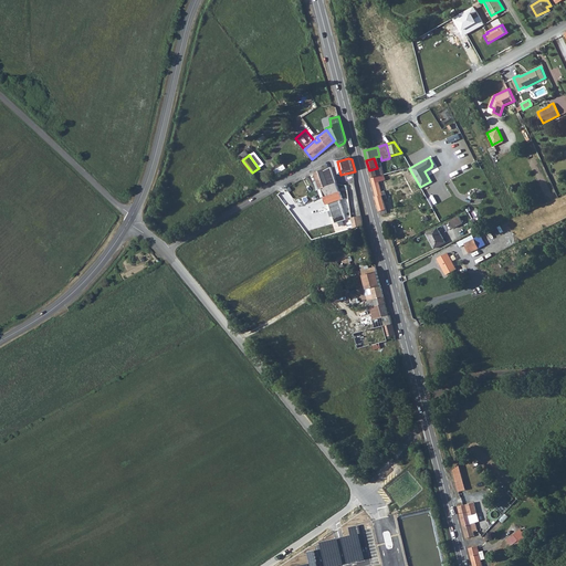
[(369,170),(371,178),(383,175),(380,164),(376,165),(377,168),(369,170)]
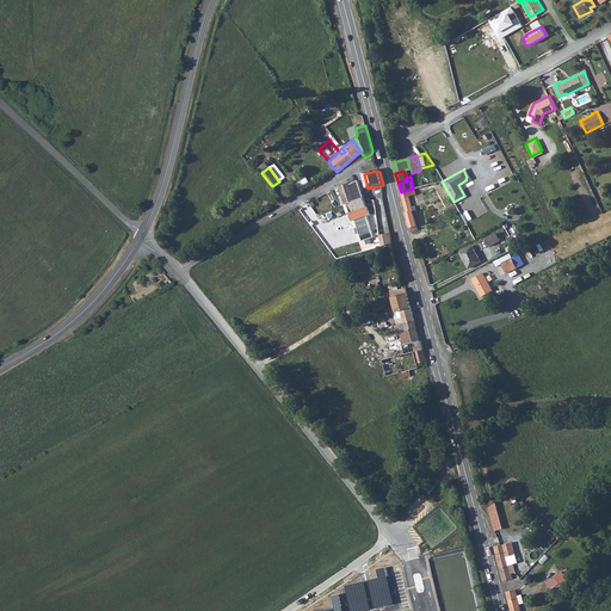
[(300,187),(309,181),(307,178),(297,184),(300,187)]
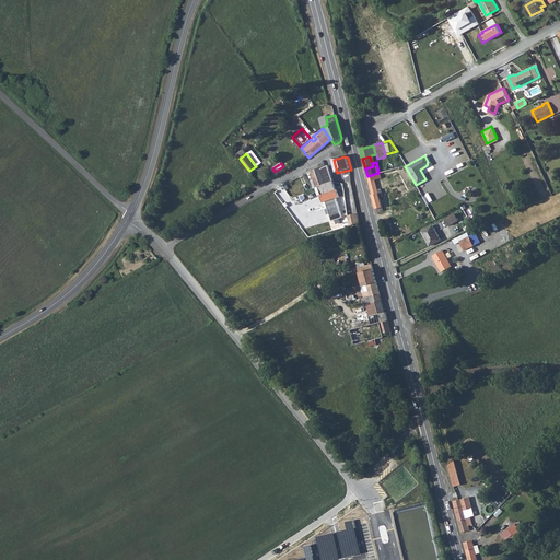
[(321,167),(313,172),(318,187),(319,186),(334,182),(331,175),(336,173),(331,165),(323,170),(321,167)]
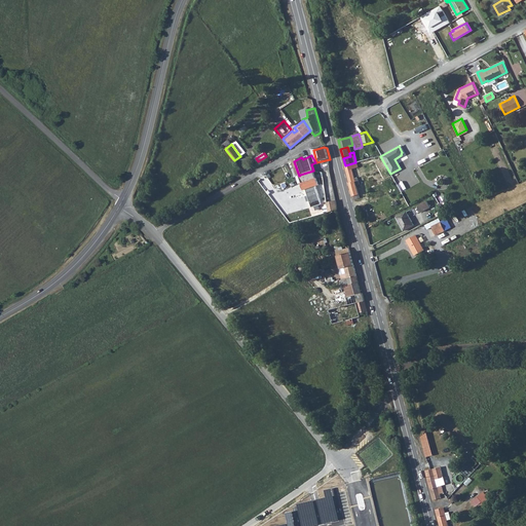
[(355,199),(359,198),(362,197),(353,168),(355,168),(355,171),(359,170),(359,167),(360,167),(359,161),(355,162),(345,165),(353,196),(354,196),(355,199)]
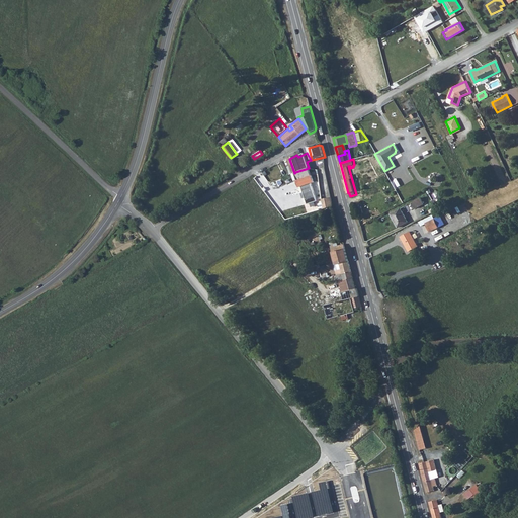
[(317,190),(310,169),(309,168),(295,172),(297,177),(297,180),(304,196),(311,193),(310,190),(311,189),(313,192),(317,190)]
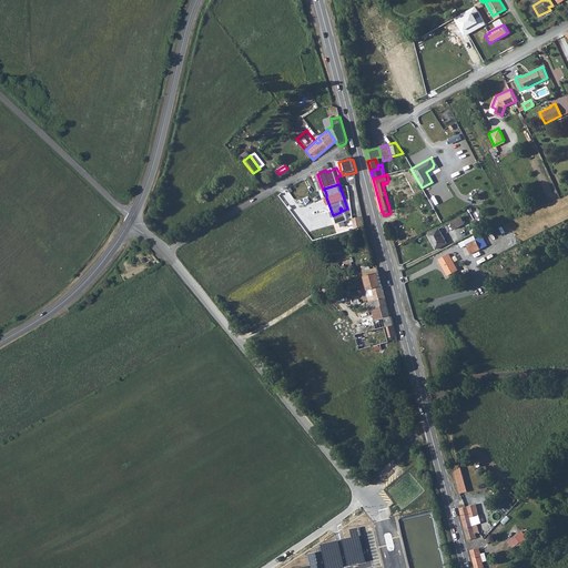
[(364,215),(353,219),(355,229),(366,226),(364,215)]
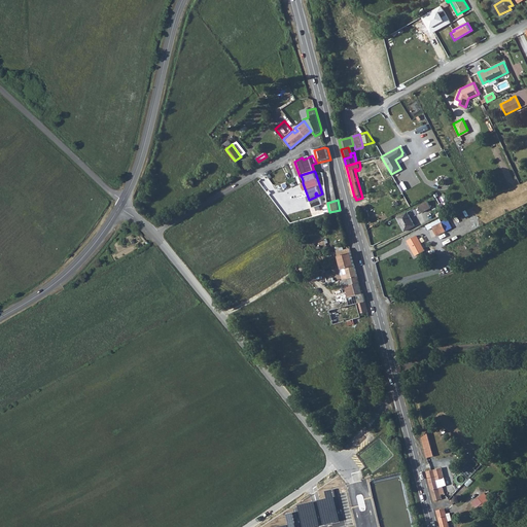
[(431,208),(428,202),(419,207),(423,213),(431,208)]
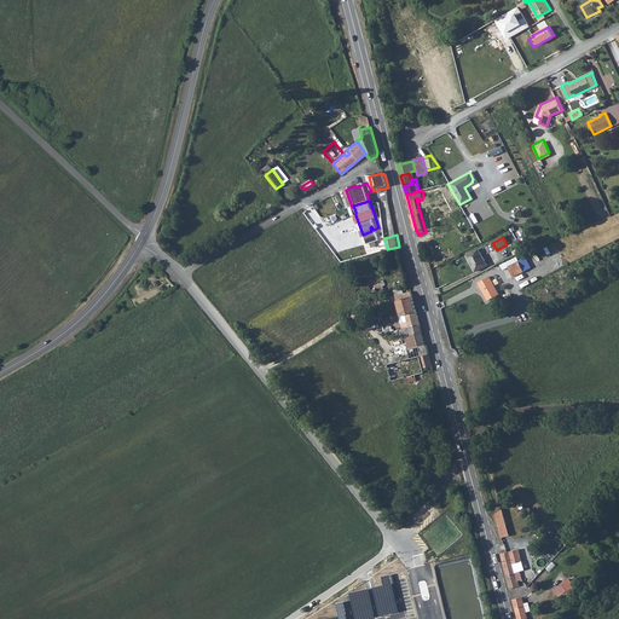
[(479,250),(468,256),(470,260),(469,261),(476,272),(487,266),(479,250)]
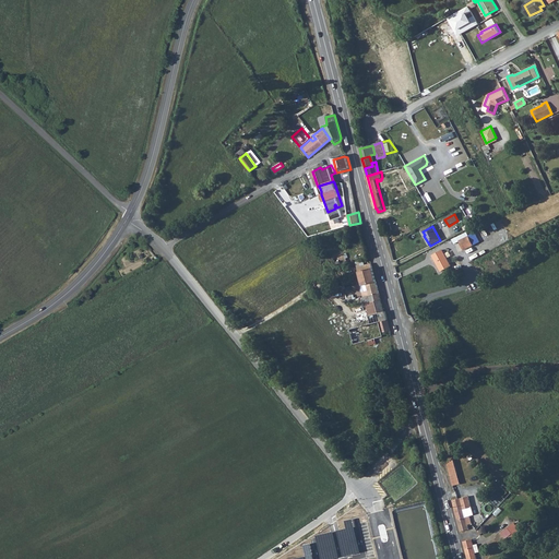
[(475,247),(471,238),(461,244),(465,251),(475,247)]
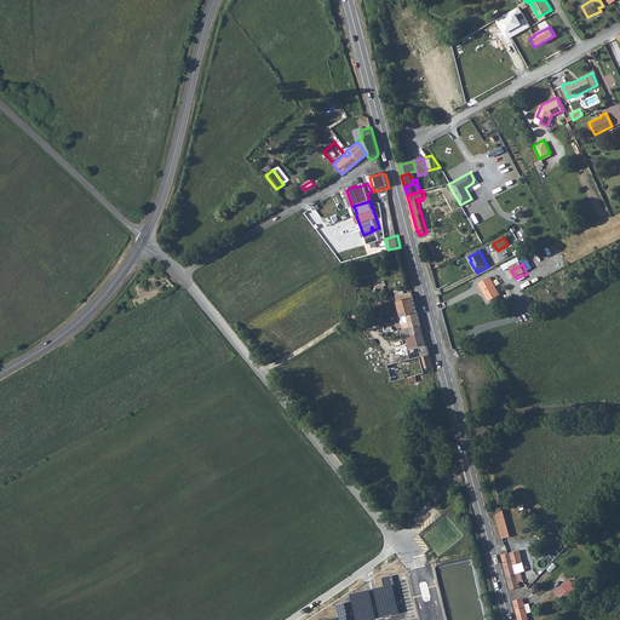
[(491,303),(501,297),(493,280),(481,286),(491,303)]
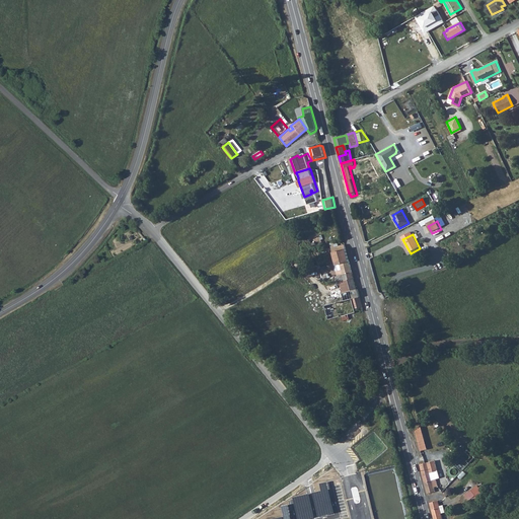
[(344,295),(358,291),(347,245),(334,249),(339,273),(338,273),(339,277),(337,277),(339,284),(341,284),(344,295)]
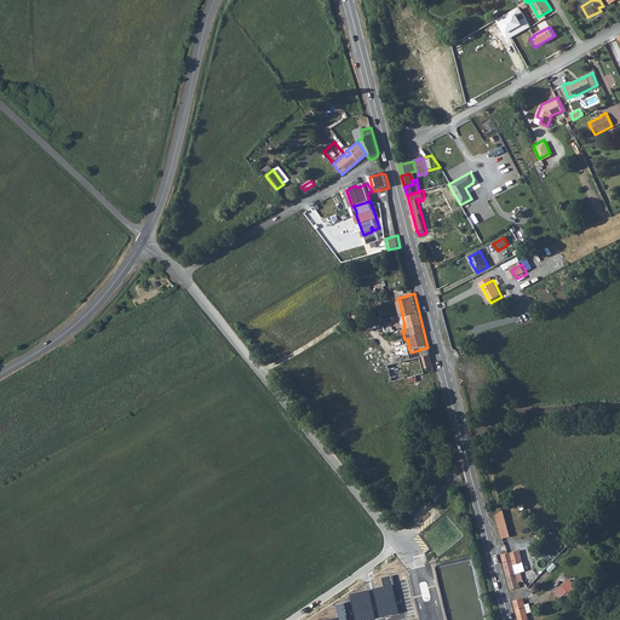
[(413,361),(430,356),(428,348),(411,352),(413,361)]
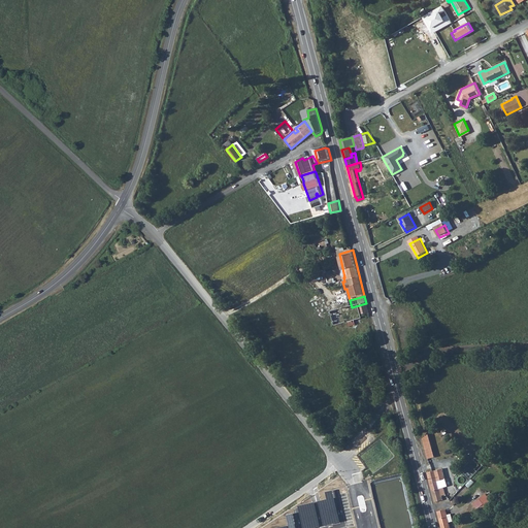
[(367,315),(368,319),(371,318),(368,303),(366,303),(352,307),(341,310),(348,324),(355,322),(363,320),(362,317),(367,315)]
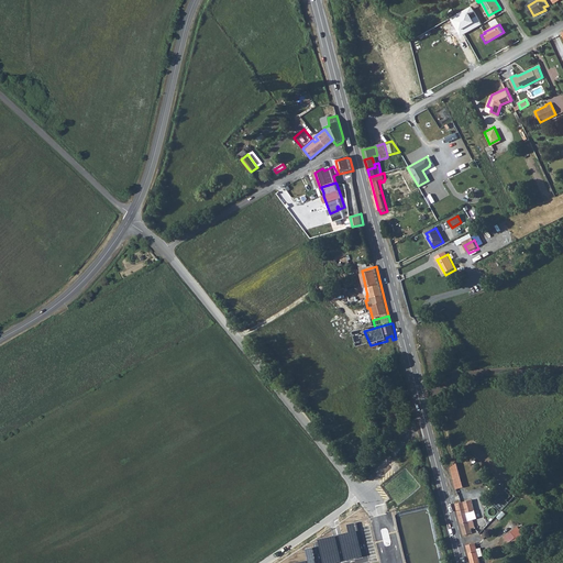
[(359,349),(371,345),(364,331),(354,333),(359,349)]
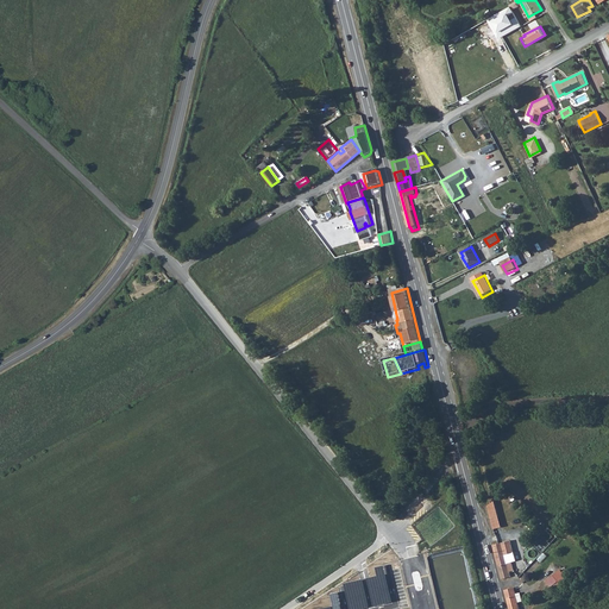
[(497,501),(488,503),(494,529),(503,527),(497,501)]
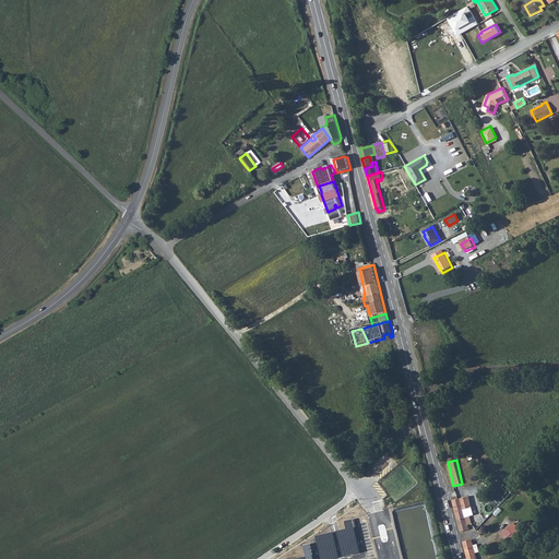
[(467,525),(472,524),(476,522),(474,515),(470,516),(466,509),(473,507),(471,496),(455,500),(451,501),(455,514),(458,521),(461,533),(468,530),(467,525)]
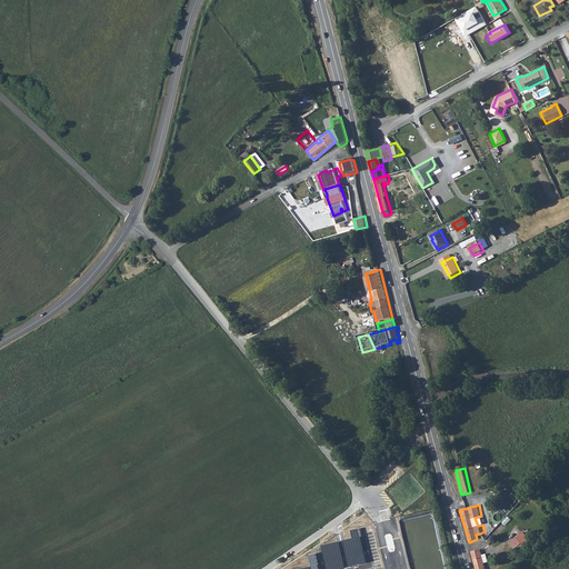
[(517,551),(529,543),(522,533),(510,542),(517,551)]
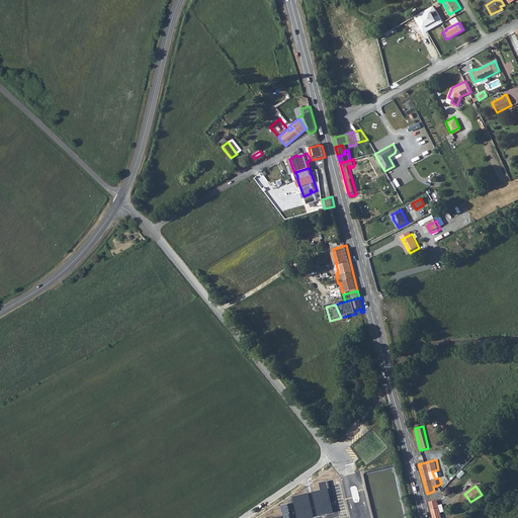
[(441,517),(437,500),(429,502),(433,517),(441,517)]
